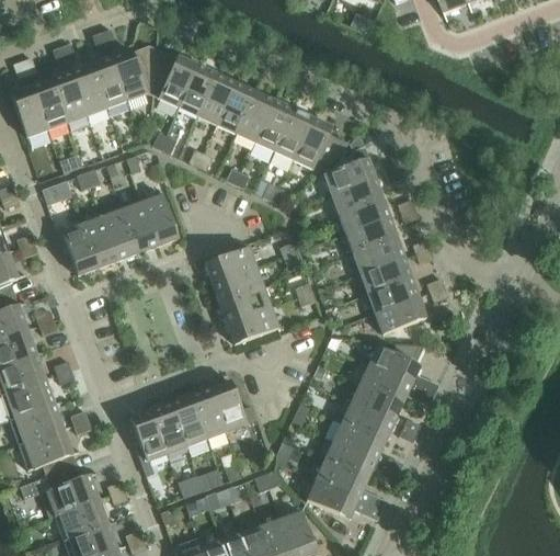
[(441,0),(445,9),(470,0),(441,0)]
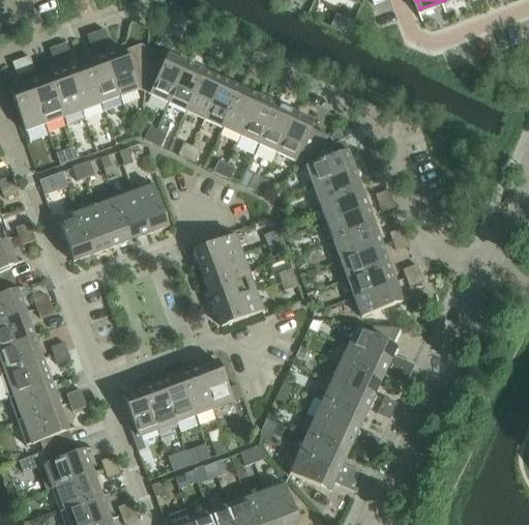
[(106,26),(96,29),(101,42),(111,39),(106,26)]
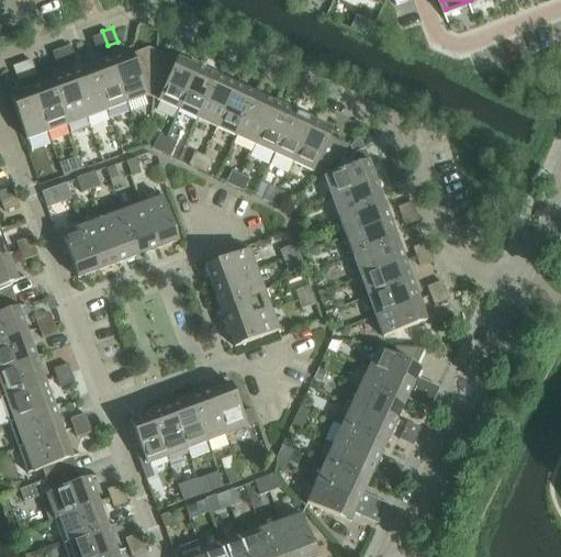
[(99,48),(108,45),(102,31),(93,34),(99,48)]
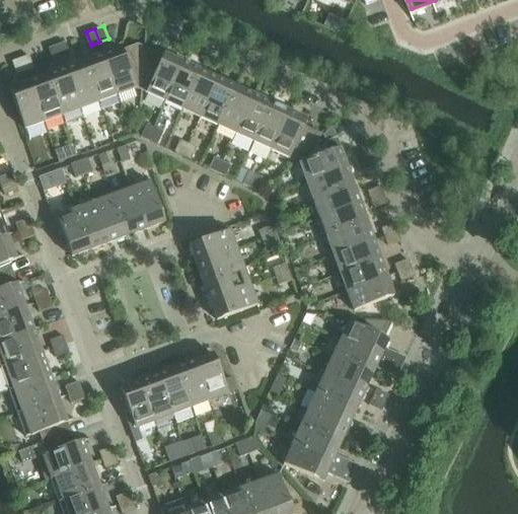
[(58,42),(63,56),(71,53),(66,39),(58,42)]
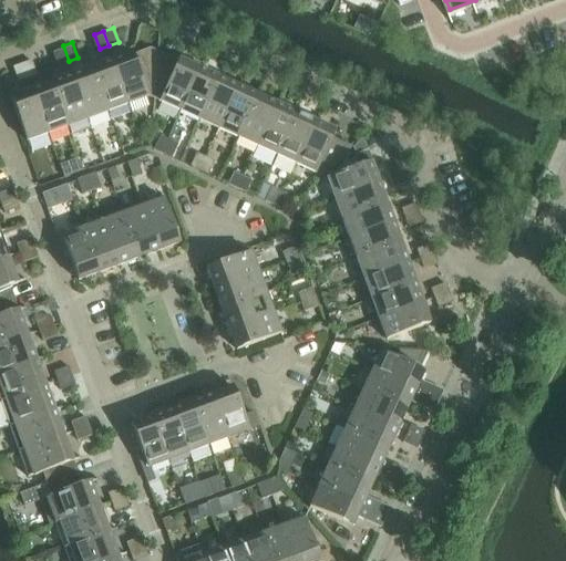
[(133,49),(113,56),(129,101),(148,93),(154,95),(160,48),(151,44),(134,51),(133,49)]
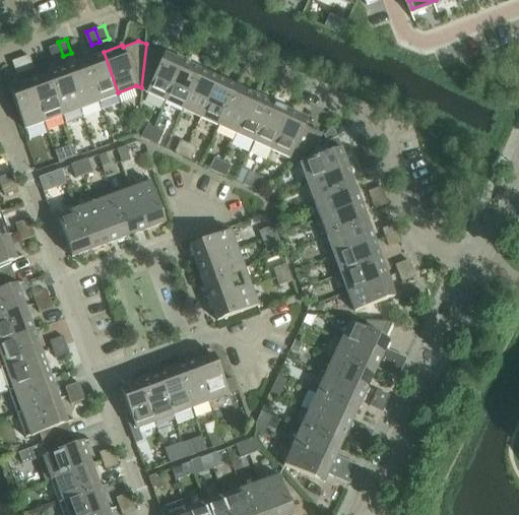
[(63,56),(58,42),(50,45),(55,59),(63,56)]
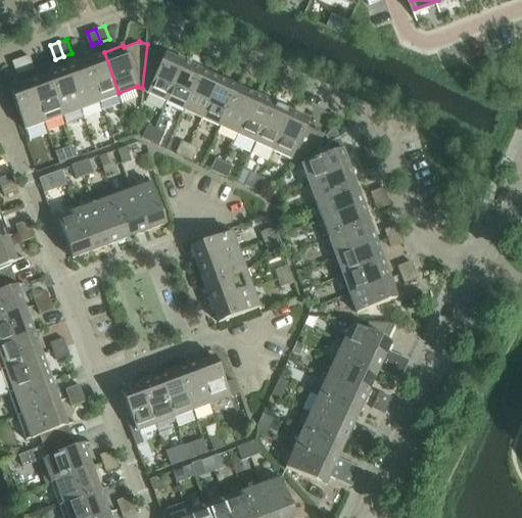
[(164,52),(147,44),(142,88),(165,99),(184,59),(165,51),(164,52)]
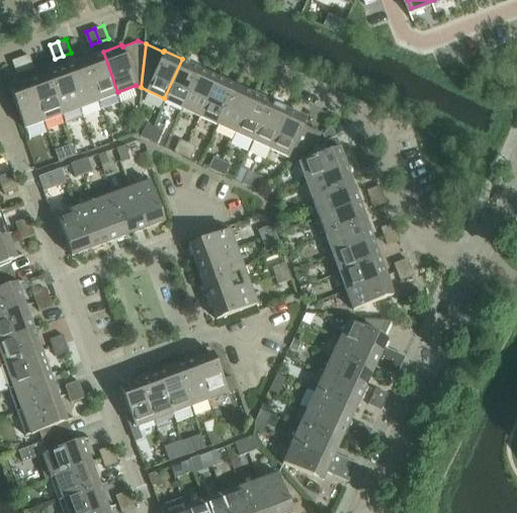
[(84,59),(99,98),(117,92),(103,52),(84,59)]
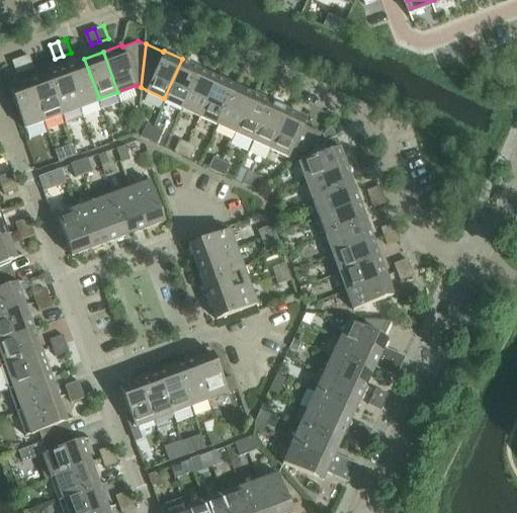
[(29,53),(21,56),(26,69),(34,66),(29,53)]
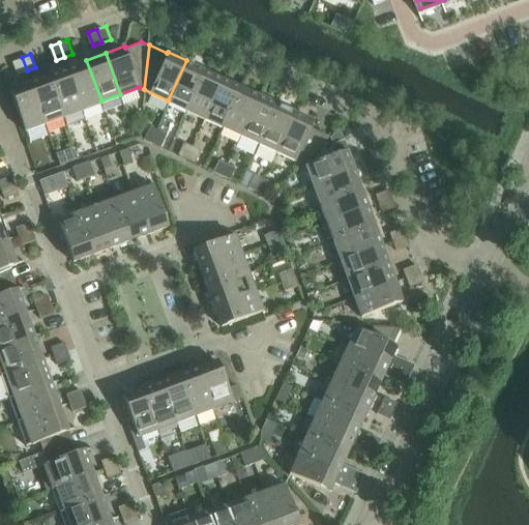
[(19,74),(27,70),(22,57),(13,60),(19,74)]
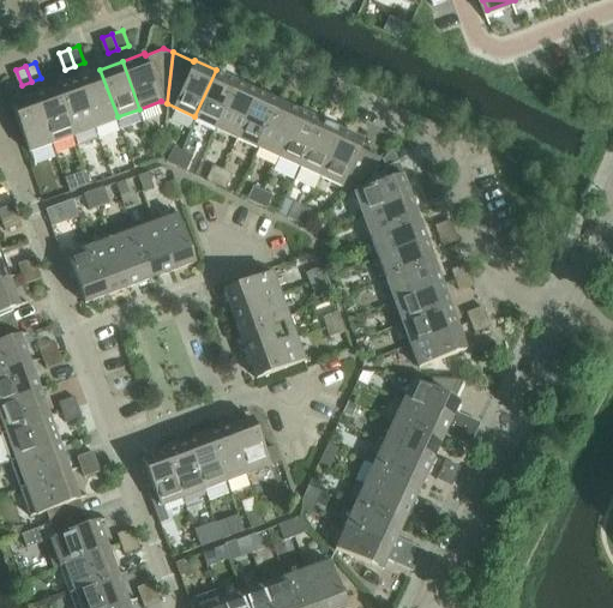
[(118,116),(100,70),(78,77),(96,125),(118,116)]
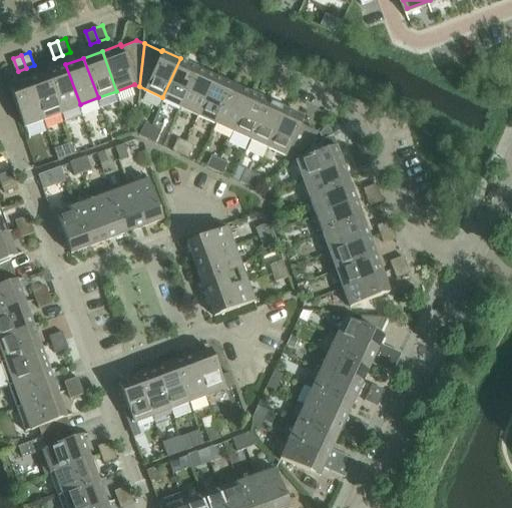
[(179,104),(197,66),(180,58),(162,97),(179,104)]
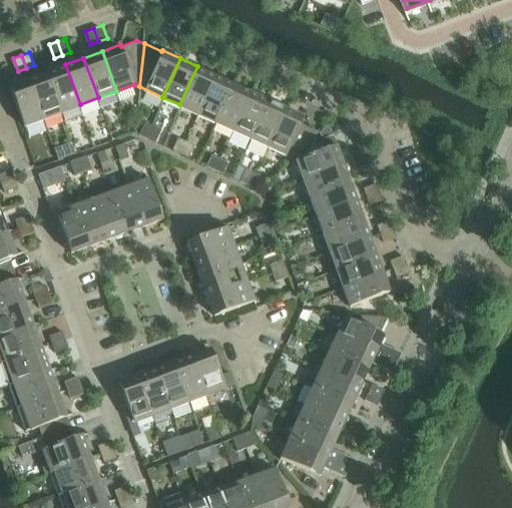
[(80,104),(65,64),(47,71),(62,110),(80,104)]
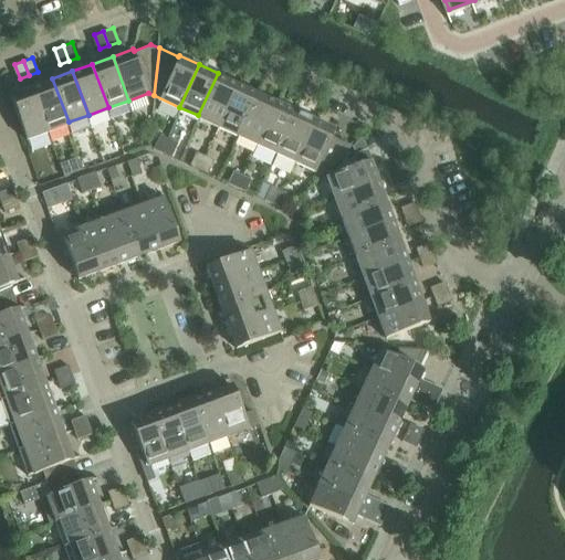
[(218,124),(237,82),(218,73),(198,115),(218,124)]
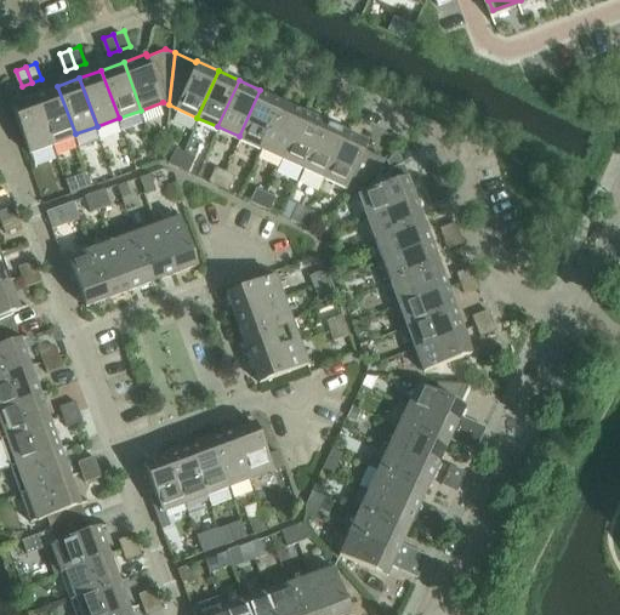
[(75,134),(57,86),(35,95),(53,142),(75,134)]
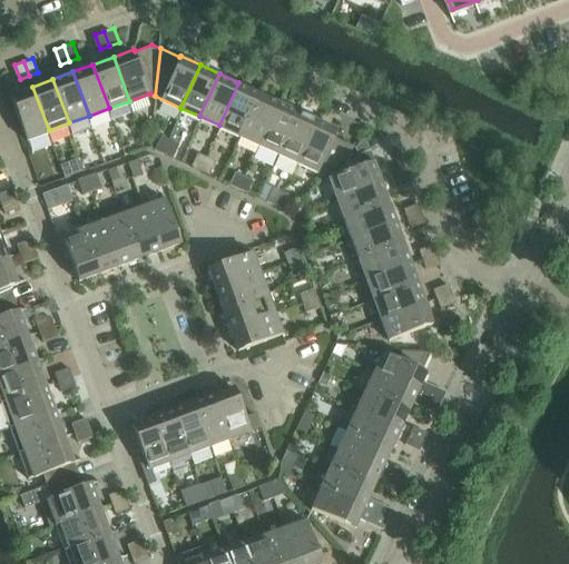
[(238,135),(258,91),(238,82),(219,125),(238,135)]
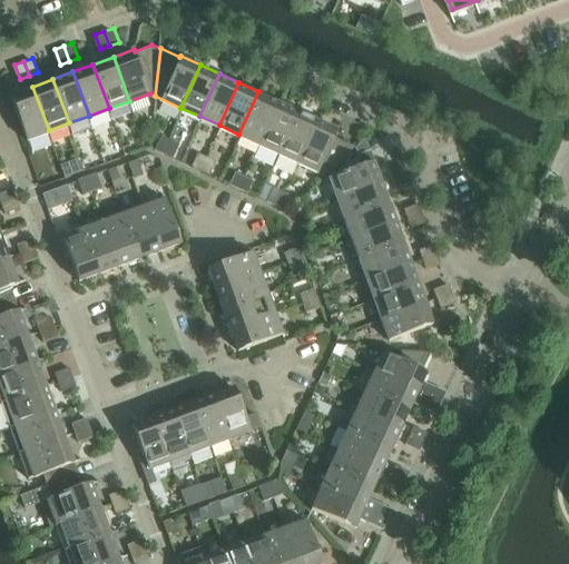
[(49,130),(32,87),(11,94),(28,138),(49,130)]
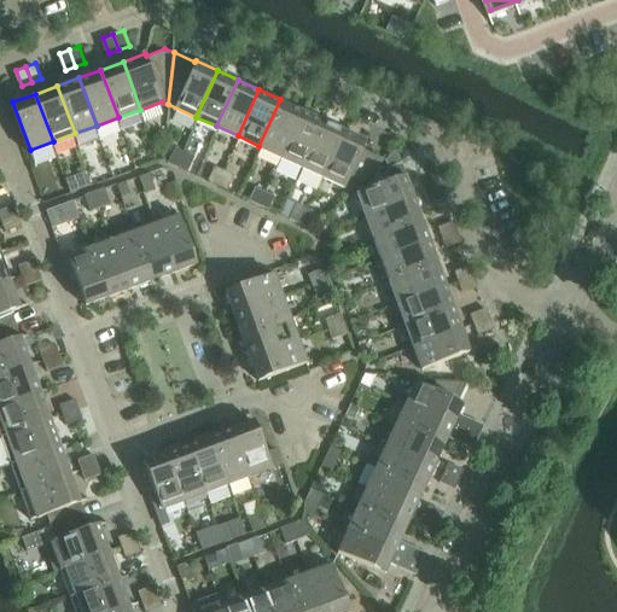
[(280,156),(301,109),(280,99),(258,146),(280,156)]
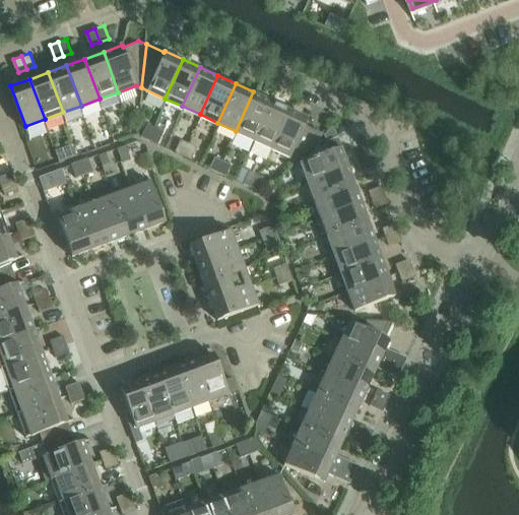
[(253,139),(271,100),(253,91),(236,131),(253,139)]
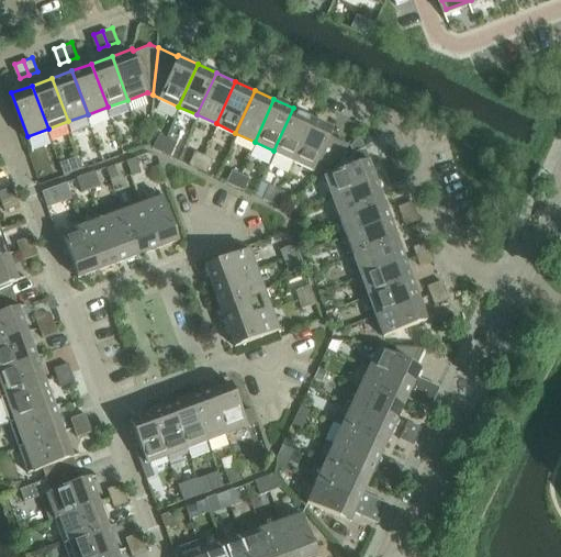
[(293,159),(312,117),(293,108),(273,151),(293,159)]
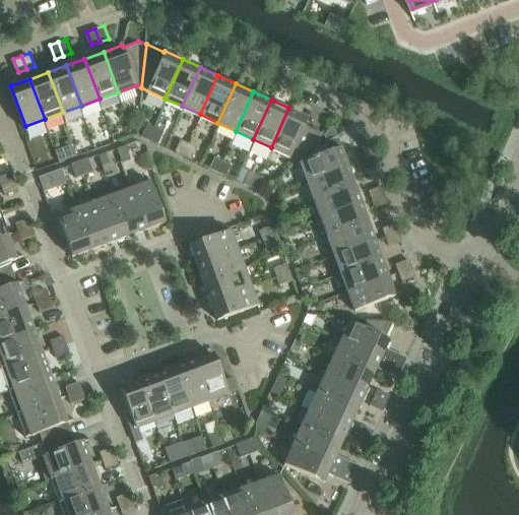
[(289,155),(294,146),(304,150),(323,131),(305,123),(308,116),(288,108),(271,147),(289,155)]
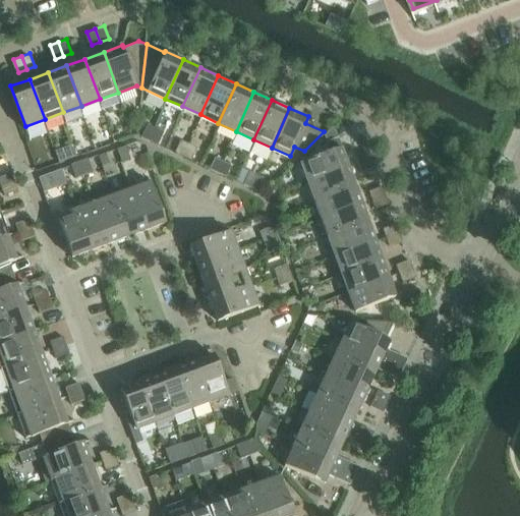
[(150,138),(156,124),(148,121),(141,134),(150,138)]
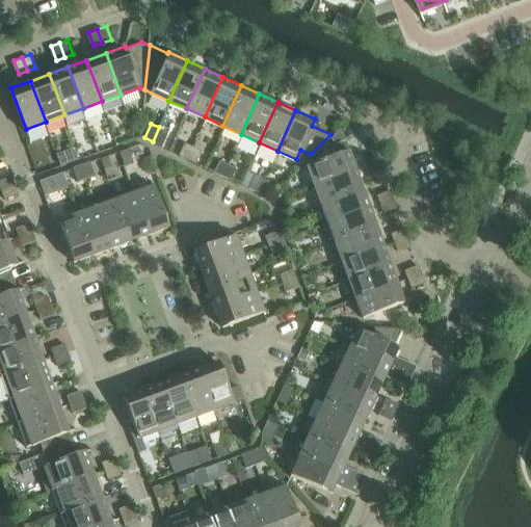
[(167,131),(159,127),(153,141),(161,146),(167,131)]
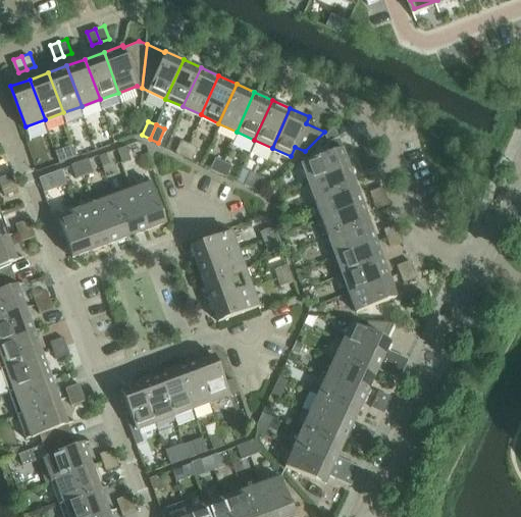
[(184,154),(190,141),(181,137),(175,150),(184,154)]
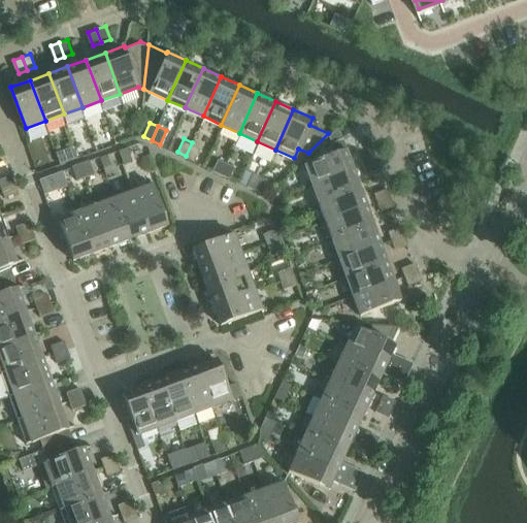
[(200,145),(192,142),(186,156),(194,160),(200,145)]
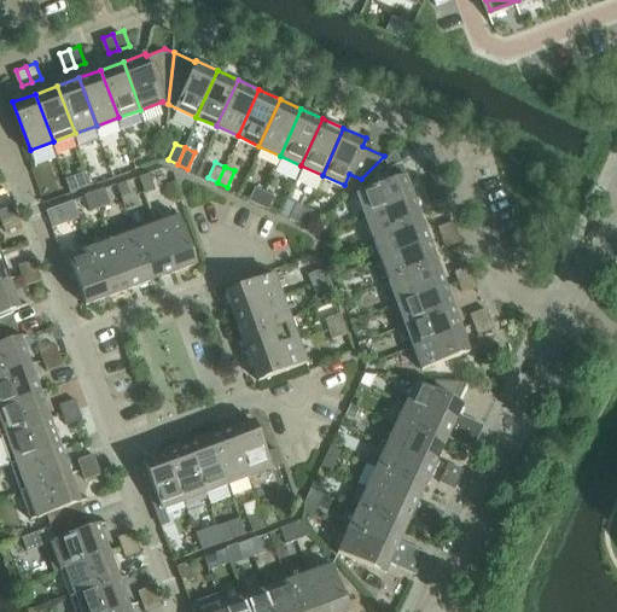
[(149,169),(139,173),(145,190),(155,186),(149,169)]
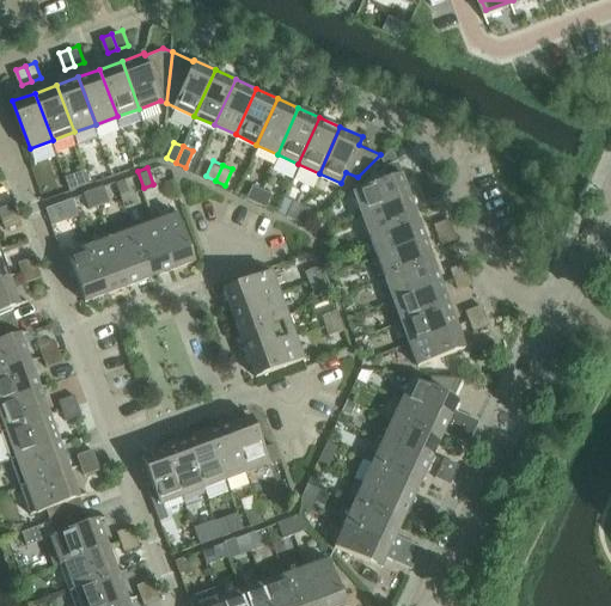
[(133,191),(144,188),(138,171),(127,175),(133,191)]
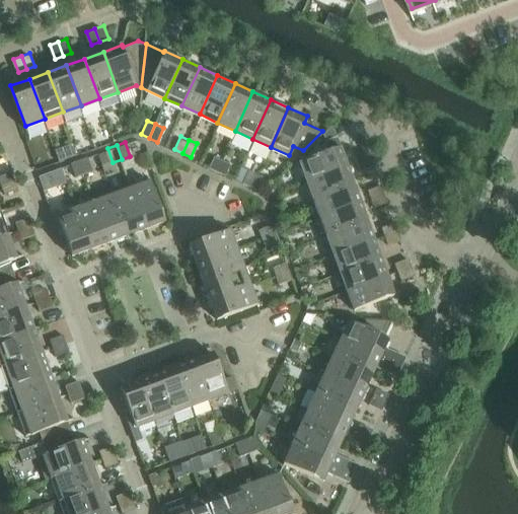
[(299,159),(306,178),(347,163),(340,145),(299,159)]
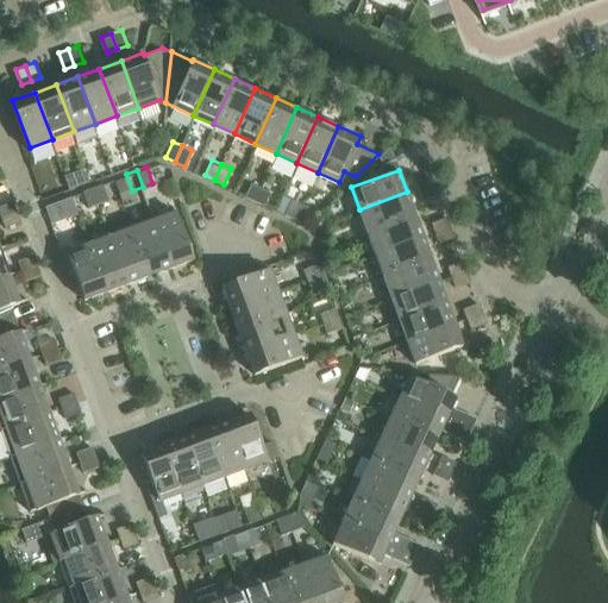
[(414,177),(419,188),(433,182),(430,173),(414,177)]
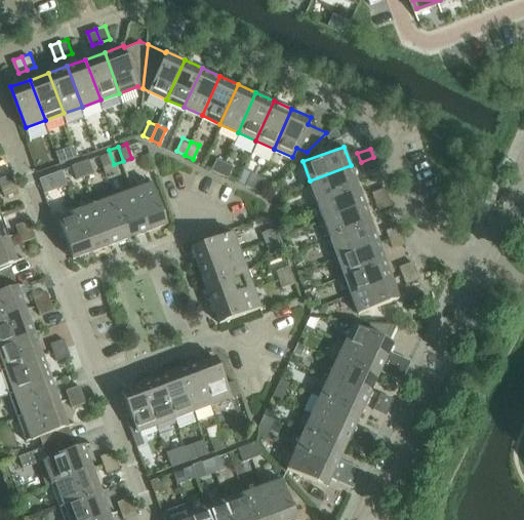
[(219,171),(226,158),(218,154),(212,167),(219,171)]
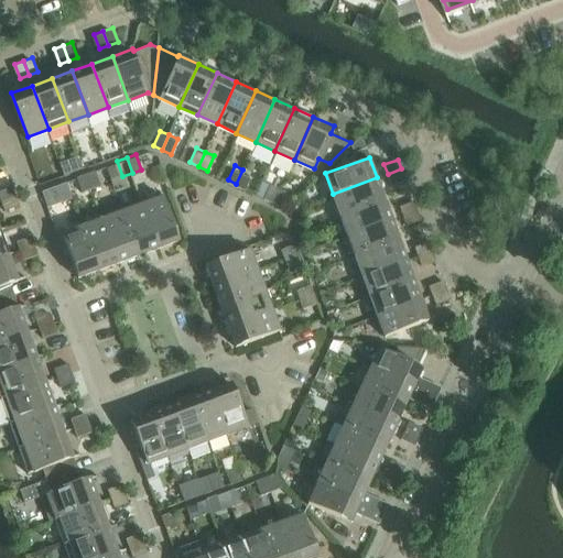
[(404,177),(401,168),(388,174),(390,183),(404,177)]
